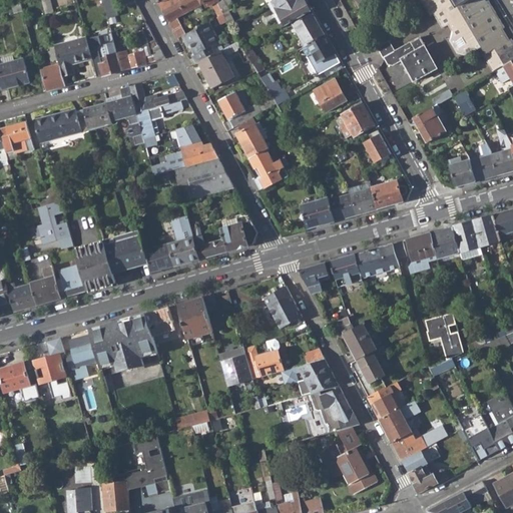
[(43,0),(47,13),(54,11),(51,0),(43,0)]
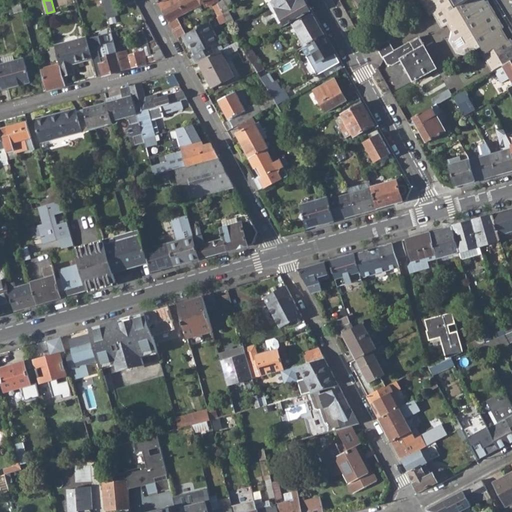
[(158,0),(170,21),(178,17),(205,3),(207,7),(213,4),(218,2),(217,2),(216,0),(166,0),(163,2),(162,0),(158,0)]
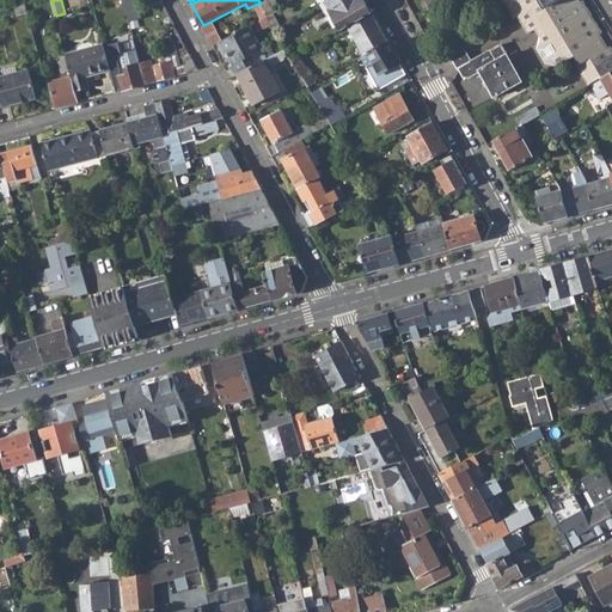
[(268,18),(275,31),(282,28),(271,8),(279,5),(275,0),(263,0),(259,2),(261,2),(268,18)]
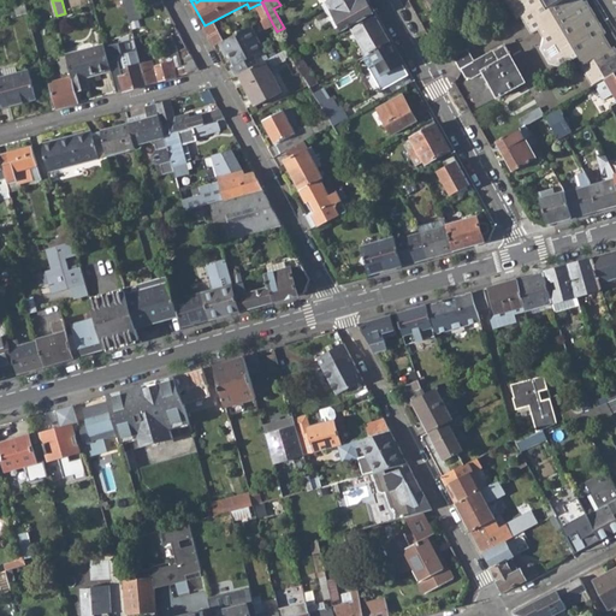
[(332,0),(331,0),(324,5),(337,30),(335,31),(337,35),(374,13),(367,0),(332,0)]
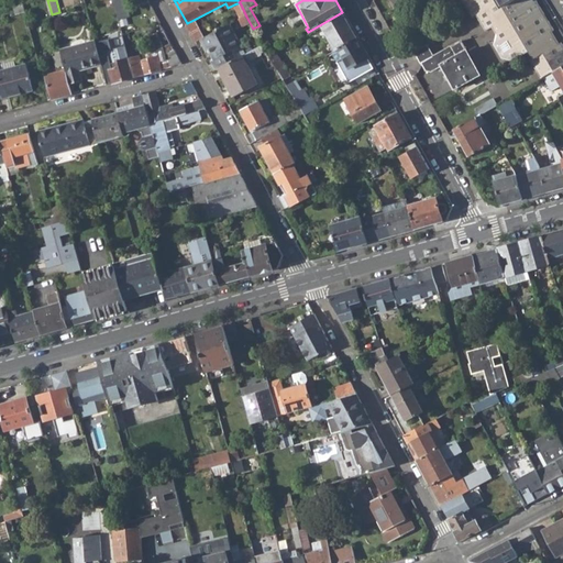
[(514,0),(498,9),(492,0),(461,0),(472,14),(481,31),(487,26),(492,33),(489,44),(496,57),(507,62),(520,54),(525,61),(526,61),(539,81),(543,79),(552,74),(562,67),(562,46),(561,43),(556,46),(548,32),(553,29),(534,0),(514,0)]
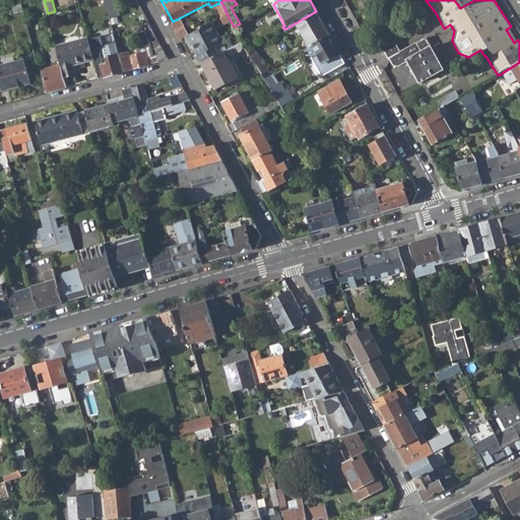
[(454,0),(460,8),(474,0),(454,0)]
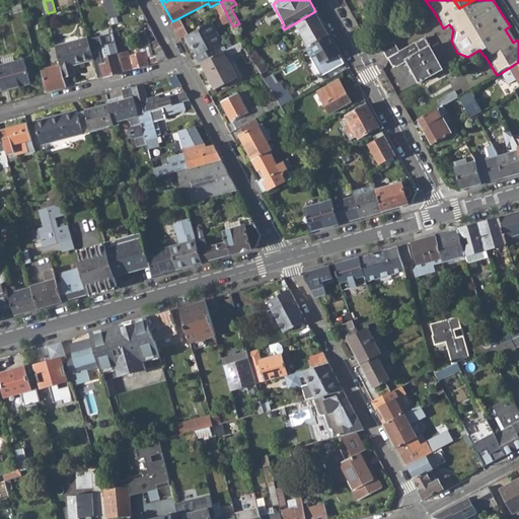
[(221,2),(216,4),(222,17),(227,15),(221,2)]
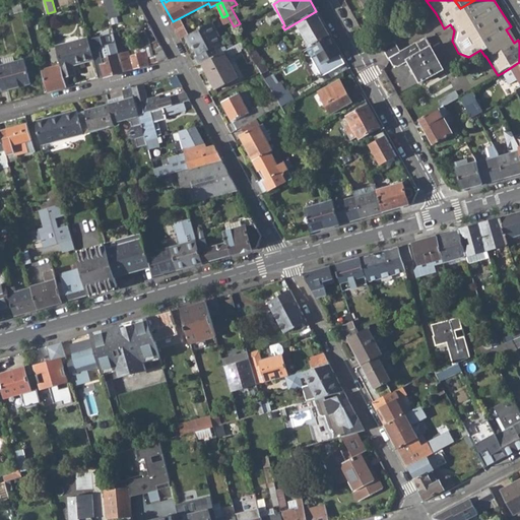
[(299,25),(311,47),(330,37),(318,14),(299,25)]
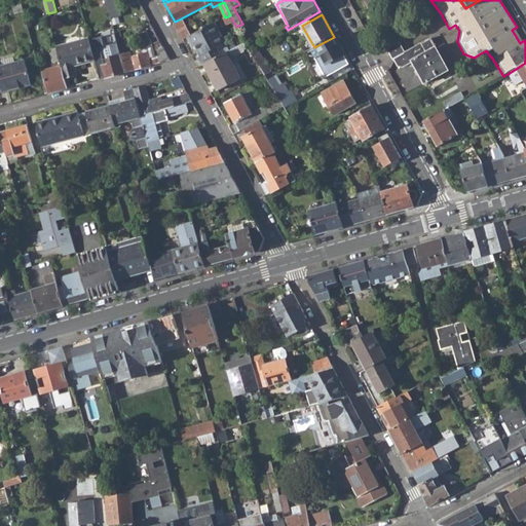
[(192,35),(183,17),(175,22),(184,39),(189,36),(192,35)]
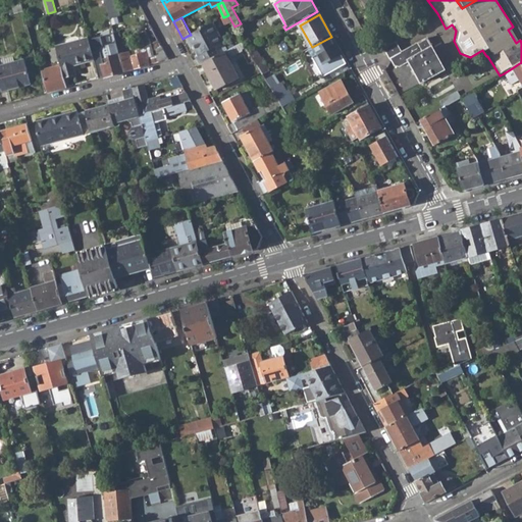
[(225,43),(215,21),(191,35),(188,36),(193,47),(195,46),(200,55),(197,56),(201,63),(204,62),(219,54),(216,47),(225,43)]
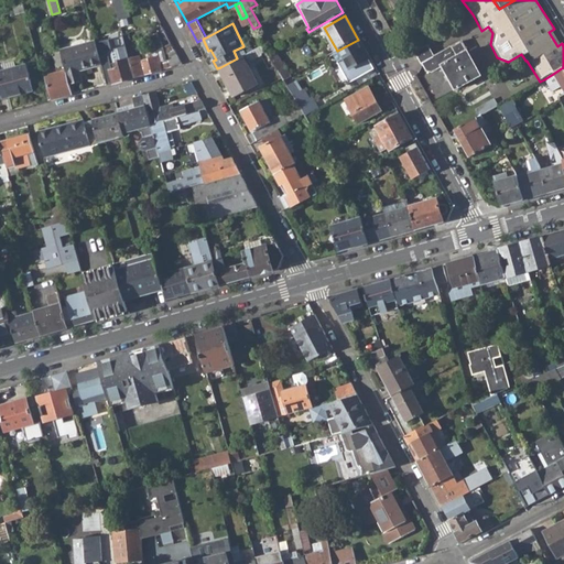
[(114,40),(116,50),(128,46),(126,38),(114,40)]
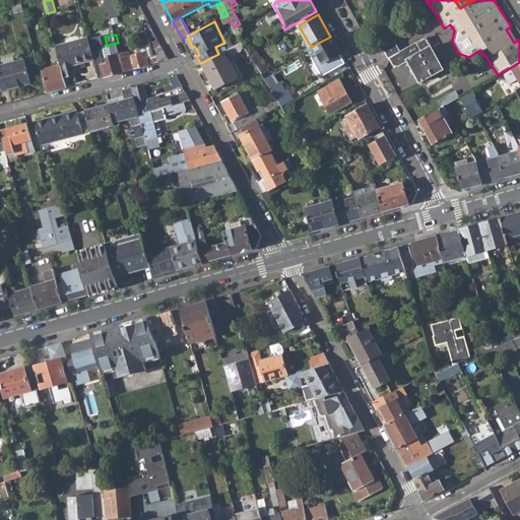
[(307,50),(322,76),(345,63),(330,37),(311,47),(307,50)]
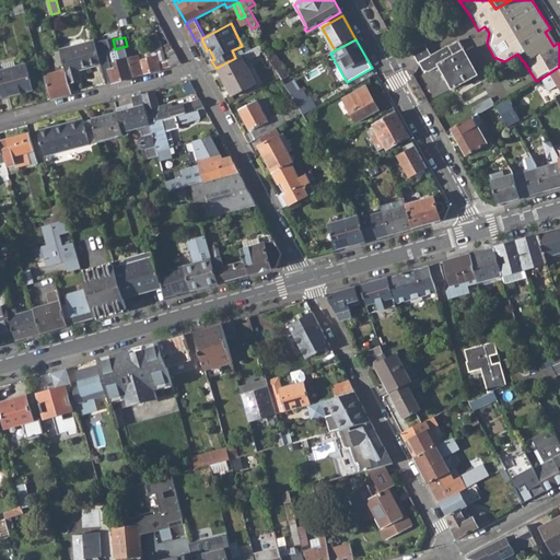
[(66,70),(69,83),(83,80),(81,69),(103,65),(101,58),(101,56),(96,41),(60,49),(61,55),(65,65),(66,70)]
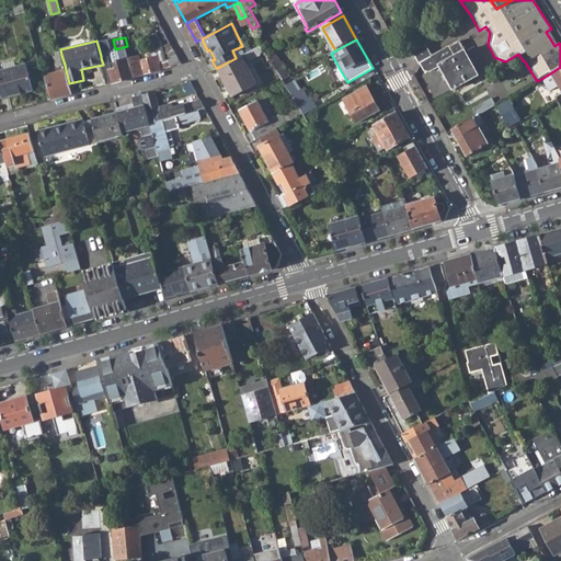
[(436,67),(448,91),(478,75),(458,41),(430,55),(419,61),(421,66),(422,69),(427,71),(436,67)]
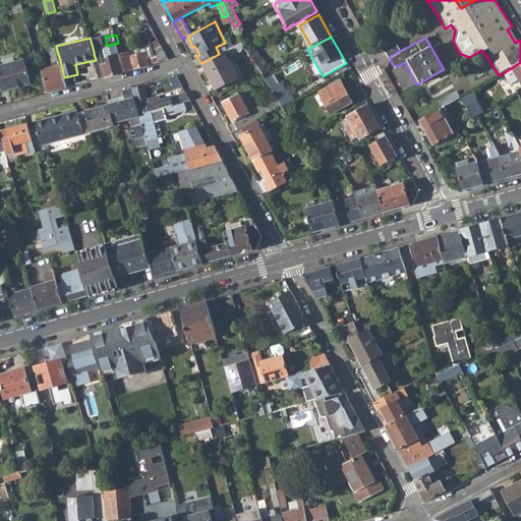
[(131,52),(121,55),(125,71),(132,70),(169,59),(159,40),(145,49),(136,51),(137,56),(132,57),(131,52)]
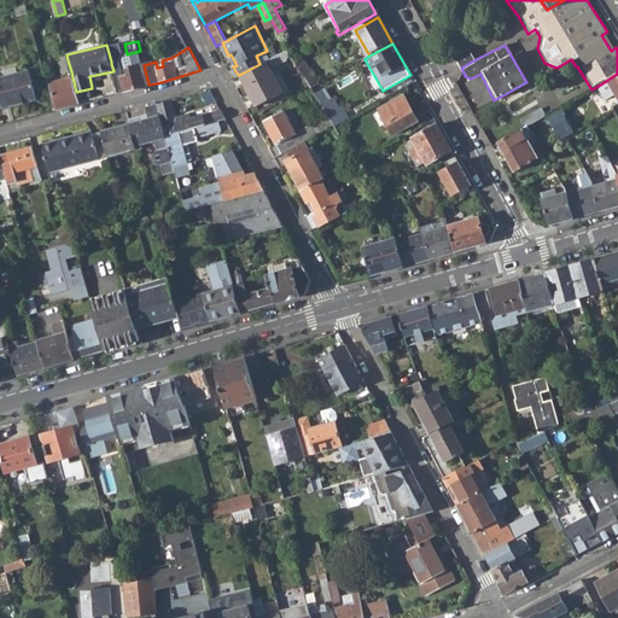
[(242,74),(257,106),(285,92),(273,69),(295,58),(289,48),(260,64),(242,74)]
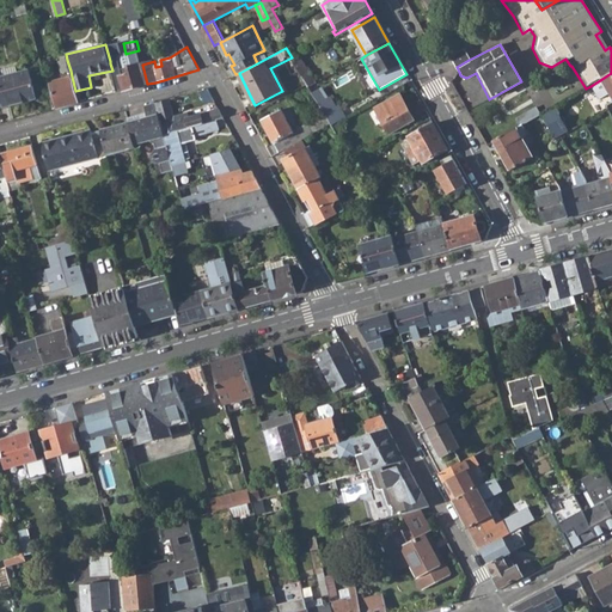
[(118,62),(114,62),(110,63),(112,71),(117,92),(147,84),(142,65),(139,50),(126,54),(132,73),(122,77),(118,62)]
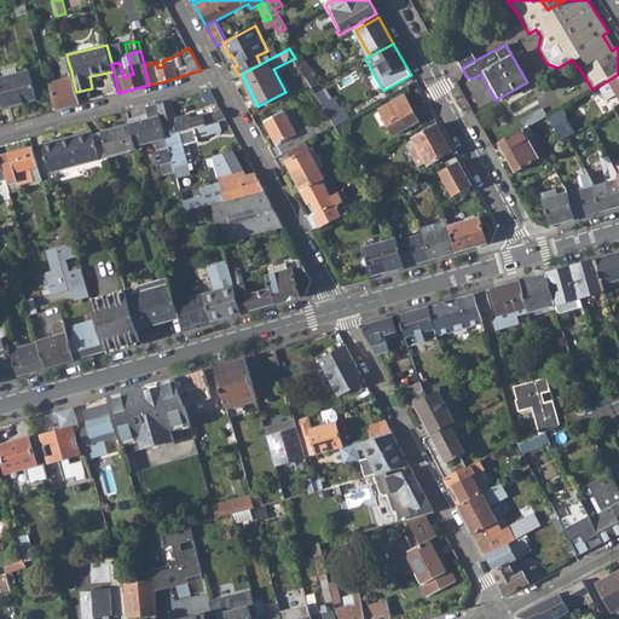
[(468,51),(456,58),(460,64),(462,69),(462,68),(474,61),(468,51)]
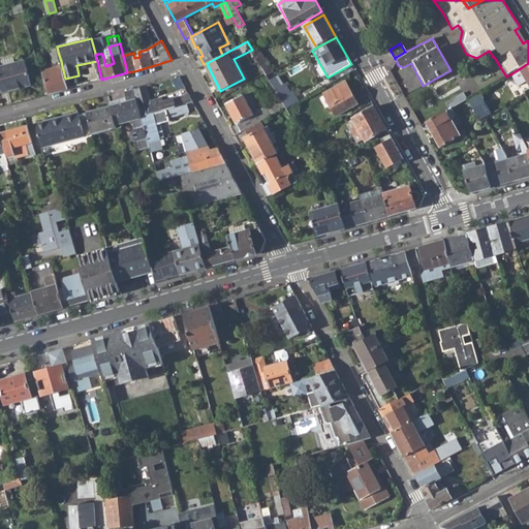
[(254,54),(269,75),(275,71),(261,50),(254,54)]
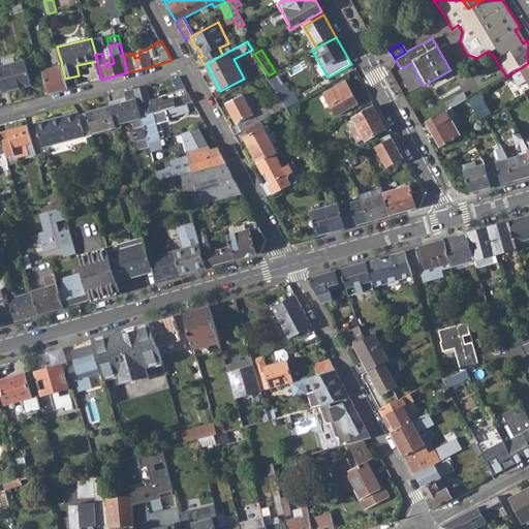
[(54,63),(61,61),(58,52),(55,52),(51,53),(54,63)]
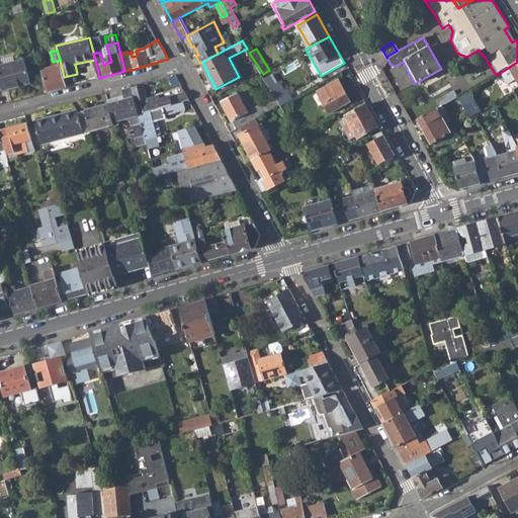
[(0,91),(32,83),(26,59),(2,65),(1,59),(0,59),(0,91)]
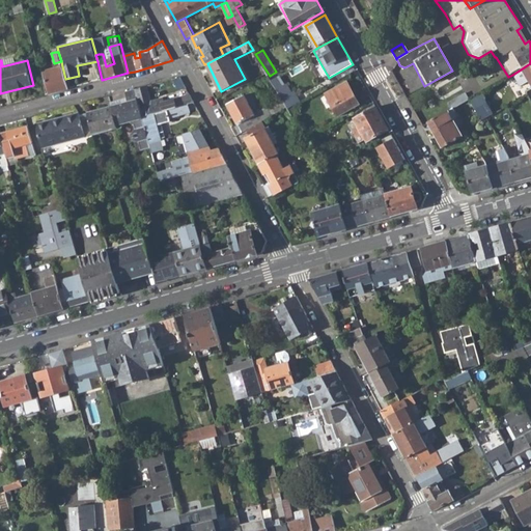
[(530,81),(530,83),(530,63),(521,70),(512,75),(520,87),(530,81)]
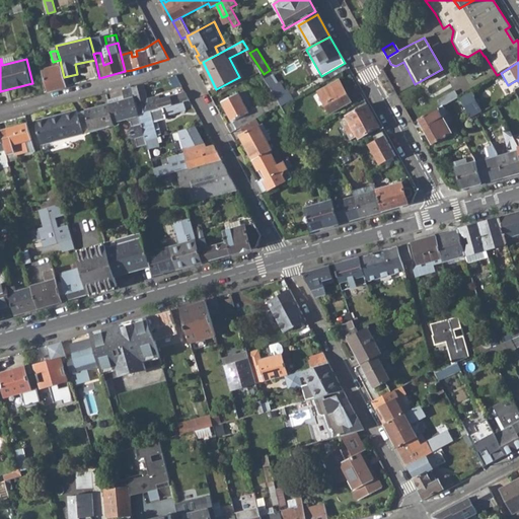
[(64,77),(61,65),(44,69),(49,91),(67,87),(64,77)]
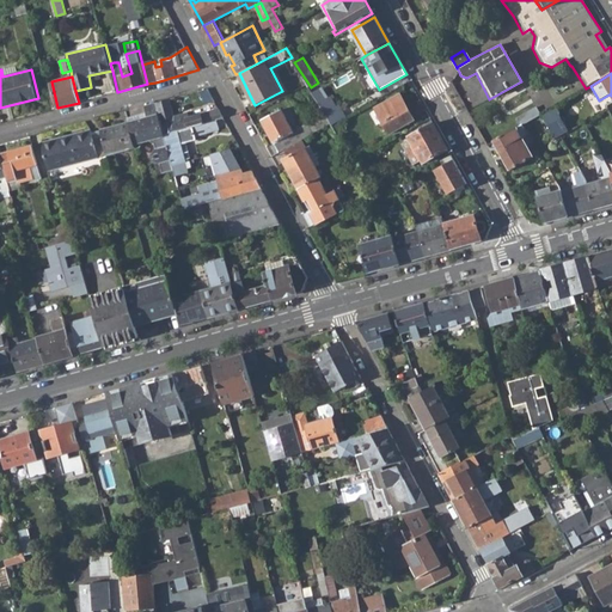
[(311,87),(329,116),(336,112),(318,83),(311,87)]
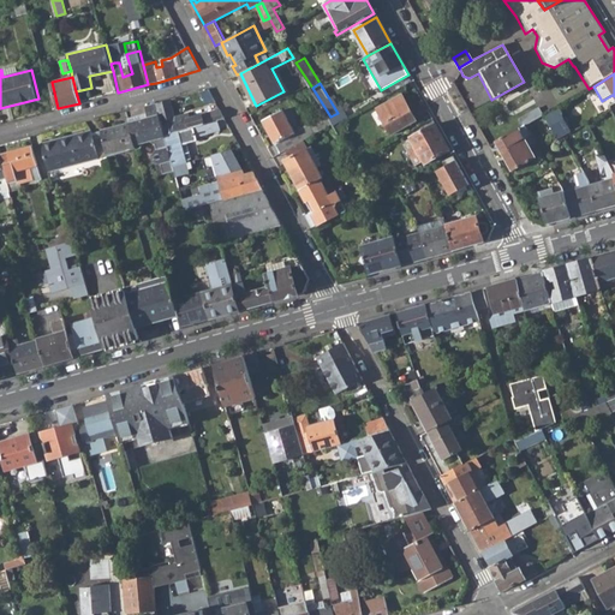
[(555,109),(568,135),(607,113),(592,88),(555,109)]
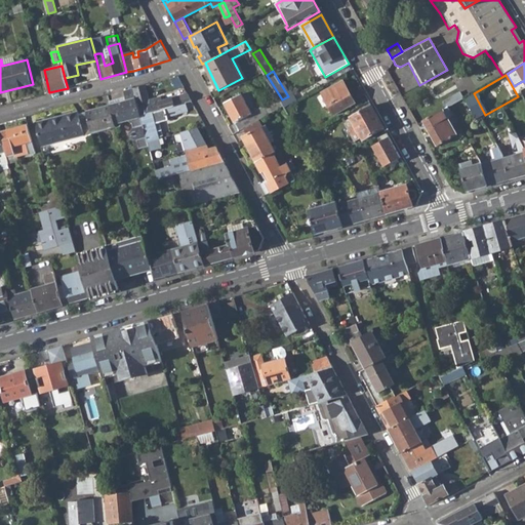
[(321,93),(334,115),(356,103),(342,81),(321,93)]
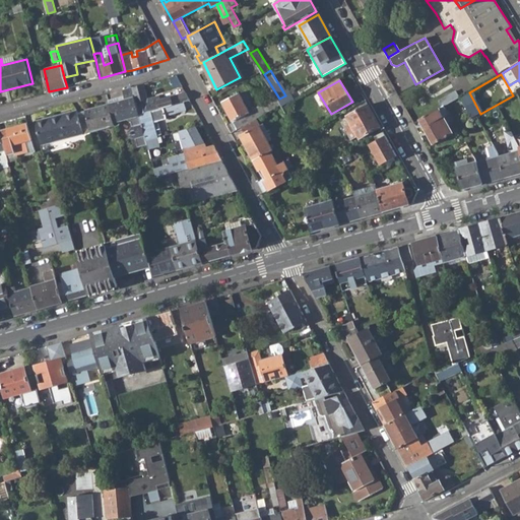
[(134,87),(141,115),(161,109),(158,101),(159,96),(148,100),(143,84),(134,87)]
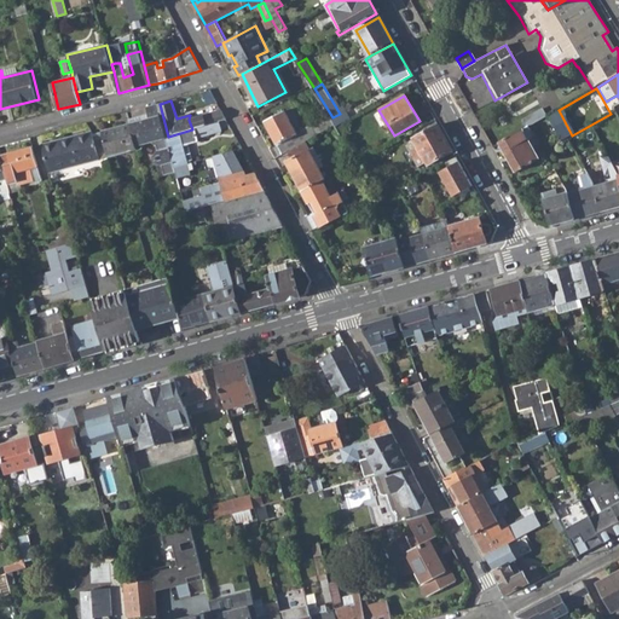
[(167,177),(179,173),(178,167),(168,137),(160,104),(148,108),(150,116),(132,121),(132,123),(139,149),(140,152),(144,151),(145,145),(150,143),(157,146),(158,152),(154,158),(156,163),(165,167),(167,177)]
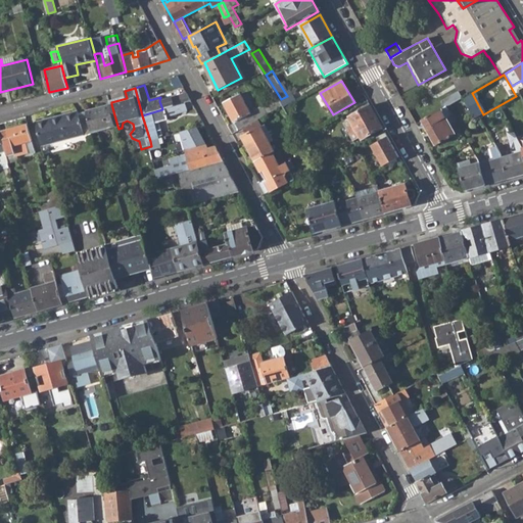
[(442,101),(445,107),(462,98),(459,92),(442,101)]
